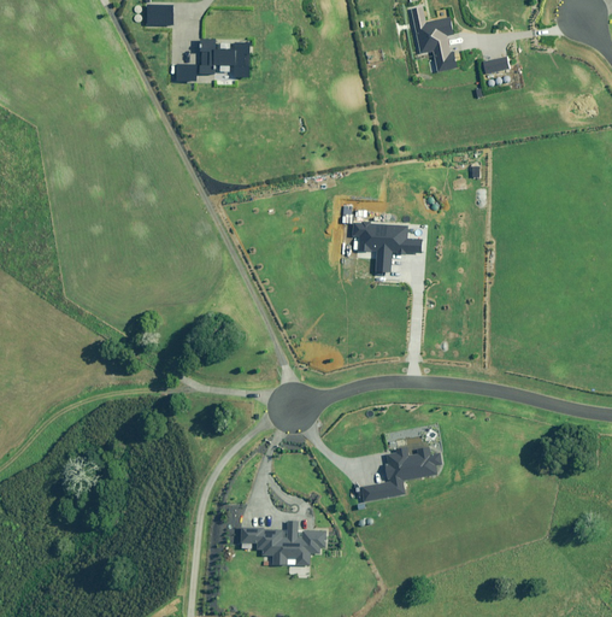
[(171,25),(171,6),(145,6),(145,25),(171,25)]
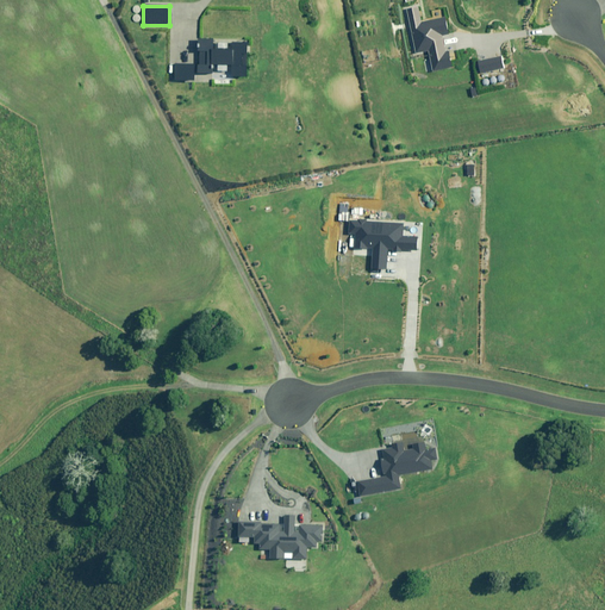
[(419,23),(416,7),(404,10),(412,54),(425,51),(430,72),(450,68),(447,50),(443,51),(440,36),(447,33),(444,18),(419,23)]
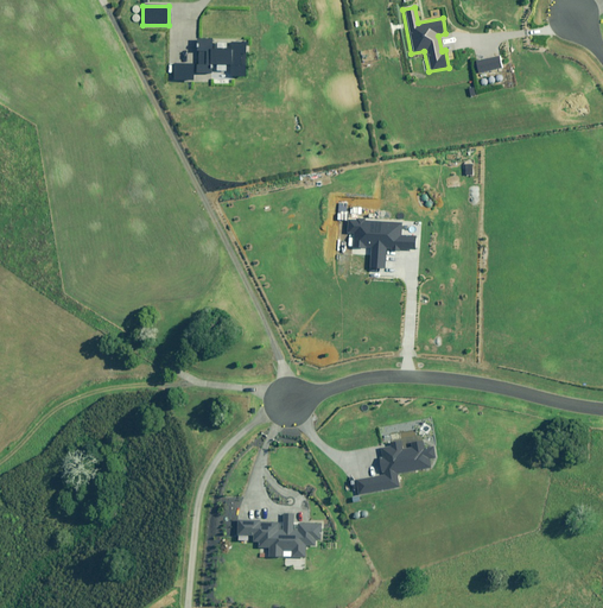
[(203,81),(204,73),(210,73),(210,64),(228,64),(228,76),(245,76),(245,43),(229,43),(229,50),(210,50),(210,39),(196,39),(196,51),(191,51),(191,64),(172,63),(172,80),(203,81)]
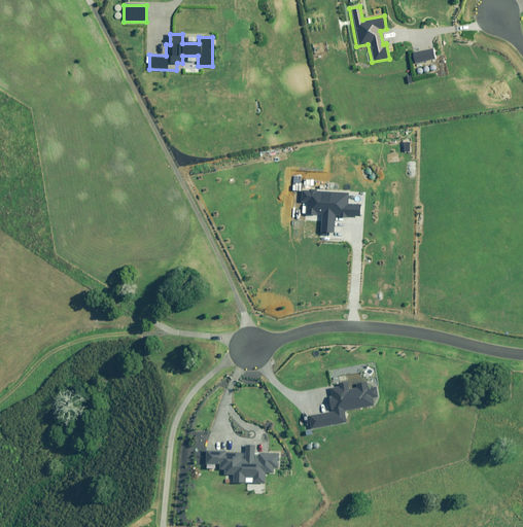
[(433,60),(431,48),(411,53),(413,64),(433,60)]
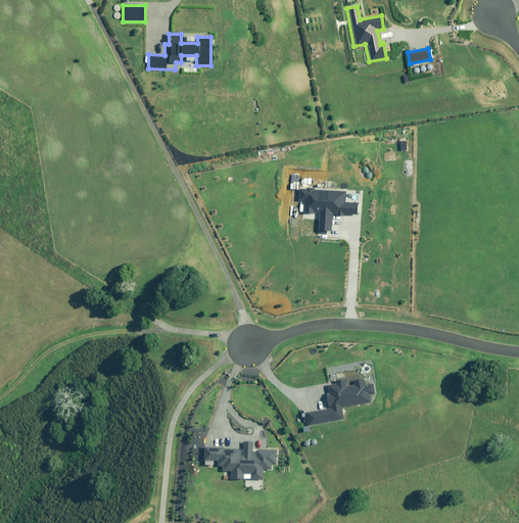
[(327,231),(328,214),(354,215),(355,202),(341,201),(341,191),(294,188),(294,199),(299,200),(298,211),(315,212),(314,231),(327,231)]
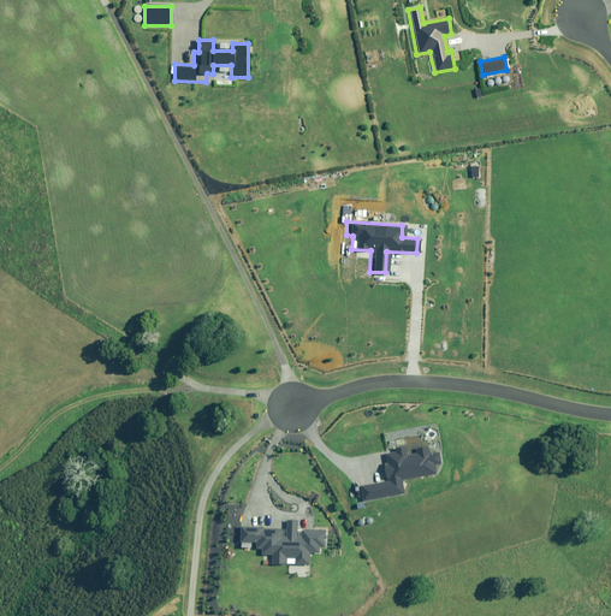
[(355,486),(357,502),(399,493),(397,480),(432,474),(431,465),(435,465),(433,452),(425,454),(423,446),(410,449),(411,452),(403,454),(401,445),(390,448),(391,452),(380,454),(381,463),(378,463),(381,479),(384,478),(385,481),(355,486)]
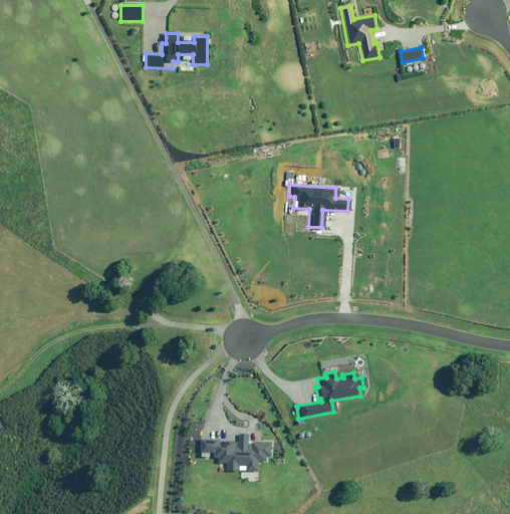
[(219,440),(199,439),(199,453),(213,454),(213,457),(217,457),(217,462),(226,462),(226,471),(258,471),(258,462),(265,462),(265,457),(270,457),(271,442),(250,442),(250,448),(246,448),(247,434),(238,433),(237,448),(234,448),(234,442),(219,442),(219,440)]
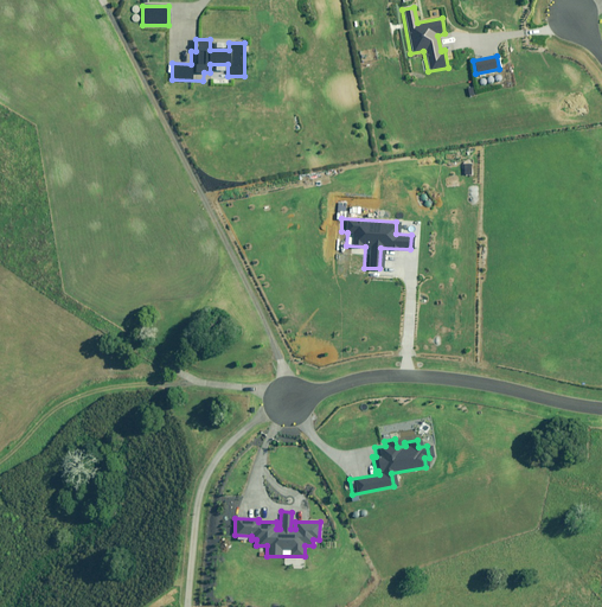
All buildings are outlined.
